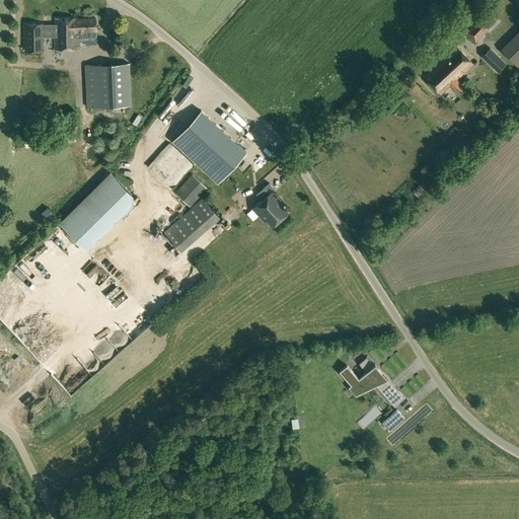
[(465,31),(476,43),(493,24),(483,14),(465,31)]
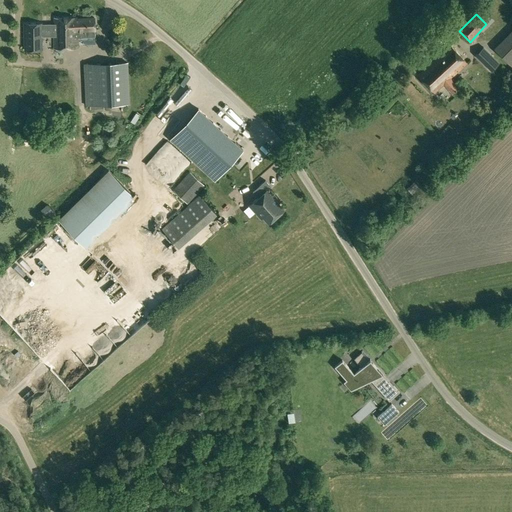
[(53,18),(54,49),(78,48),(77,37),(95,36),(94,18),(77,19),(77,18),(53,18)]
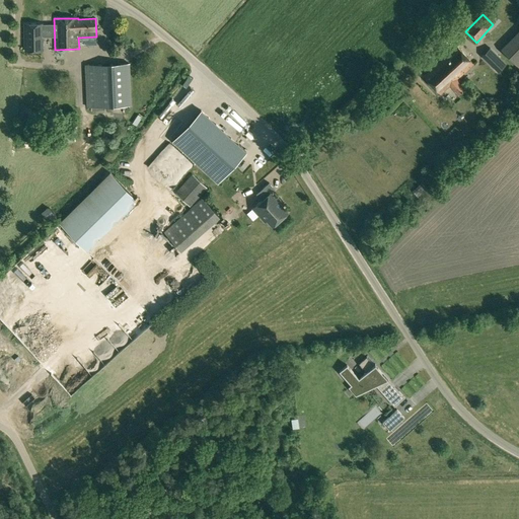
[(43,38),(55,36),(55,24),(43,24),(43,23),(24,24),(24,51),(43,51),(43,38)]
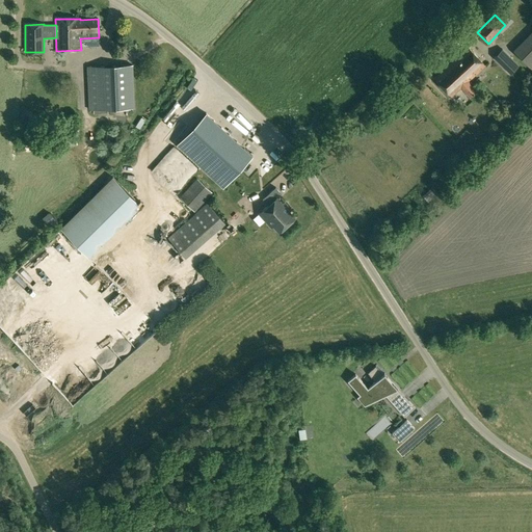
[(531,30),(513,50),(531,69),(531,30)]
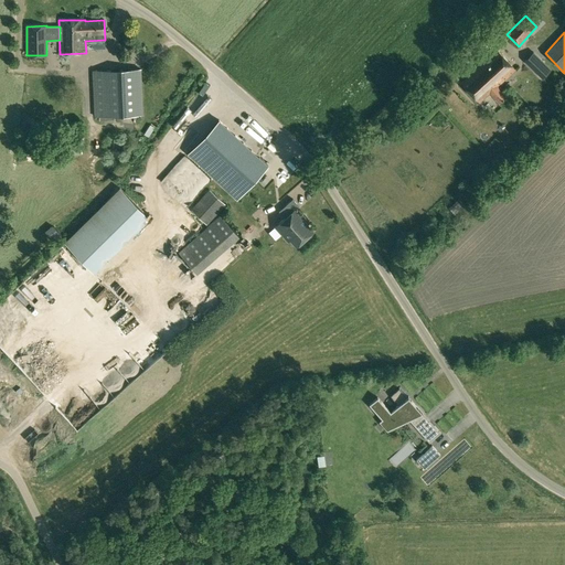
[(490,93),(499,104),(507,97),(497,86),(514,70),(497,50),(461,83),(479,103),(490,93)]
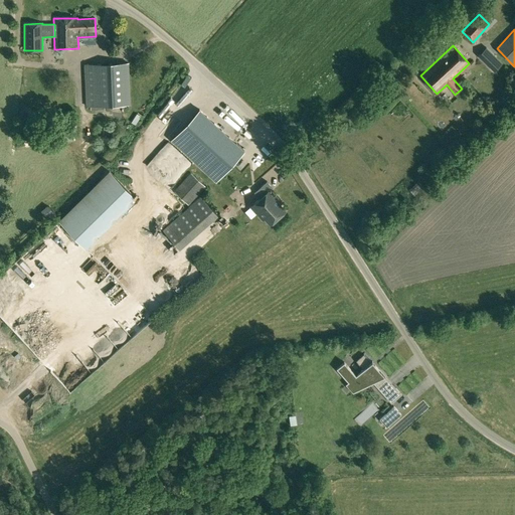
[(502,62),(486,47),(478,55),(494,71),(502,62)]
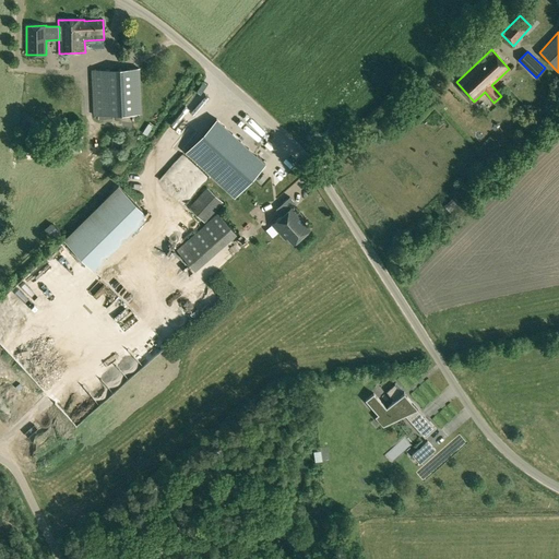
[(92,71),(93,116),(105,115),(141,113),(139,68),(103,70),(92,71)]
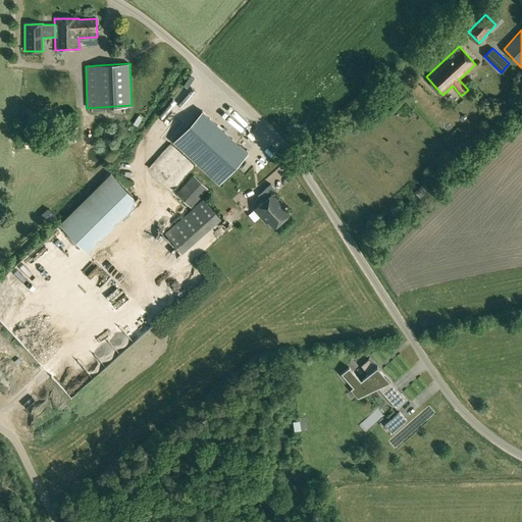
[(21,113),(35,121),(38,116),(25,107),(21,113)]
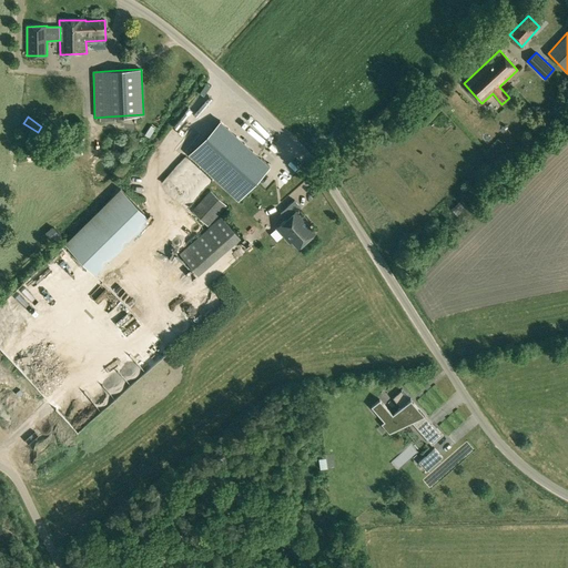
[(220,120),(188,154),(236,200),(269,165),(220,120)]
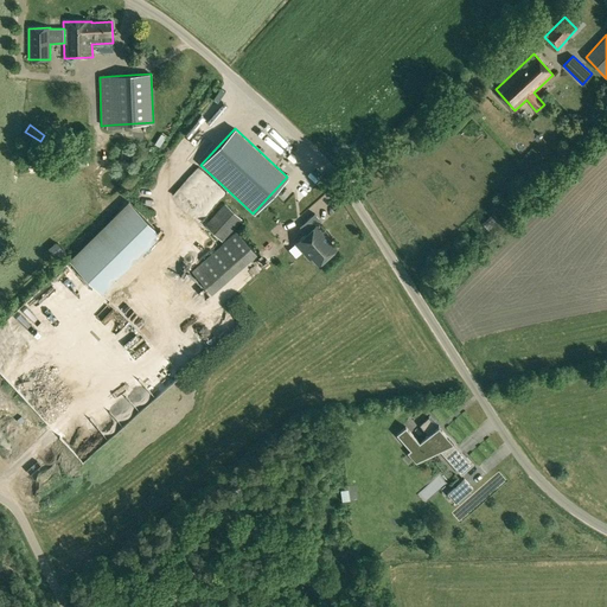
[(185,145),(195,138),(191,133),(181,140),(185,145)]
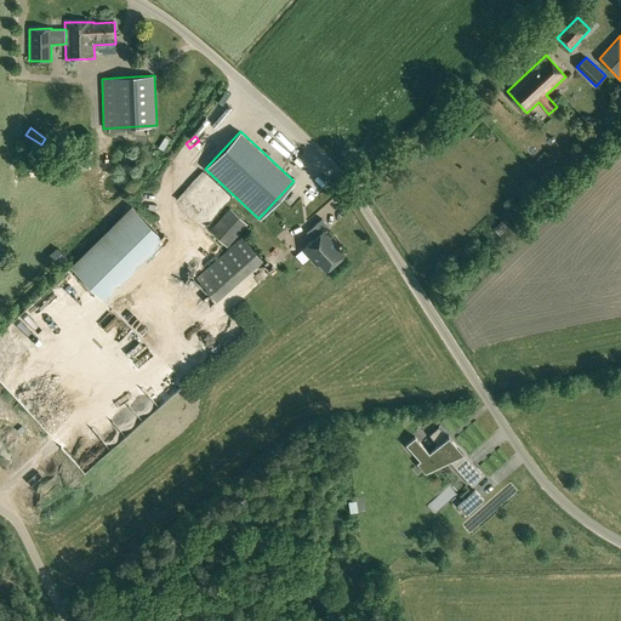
[(204,169),(177,198),(183,203),(210,175),(204,169)]
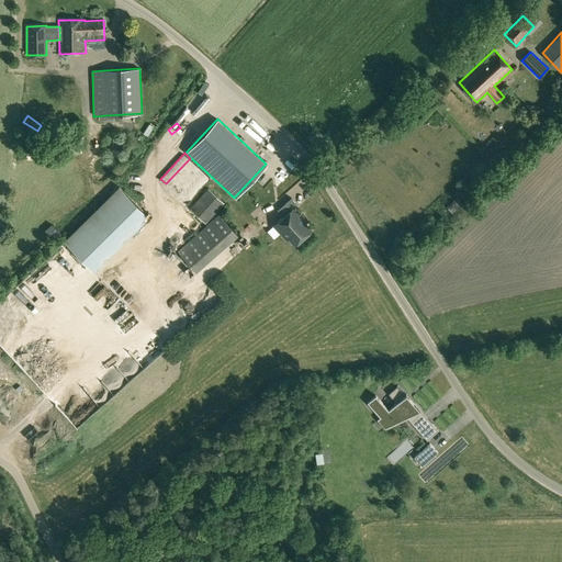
[(64,240),(94,272),(149,217),(120,186),(64,240)]
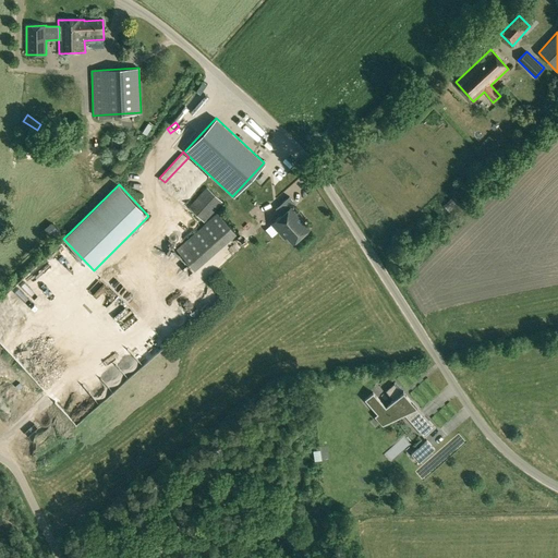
[(189,207),(205,221),(222,202),(207,186),(189,207)]
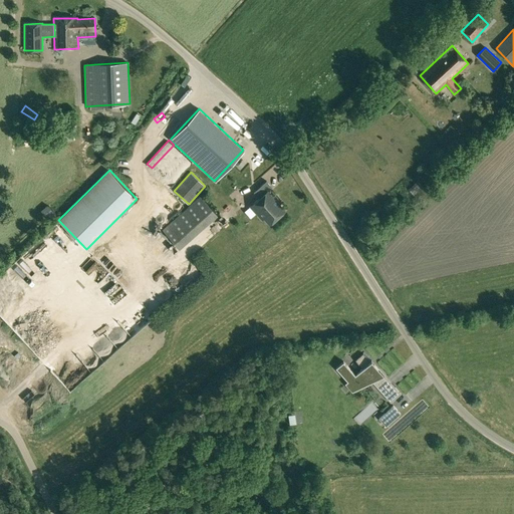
[(267,192),(272,187),(266,181),(256,190),(262,196),(252,204),(258,211),(256,213),(262,219),(264,217),(269,224),(284,210),(267,192)]
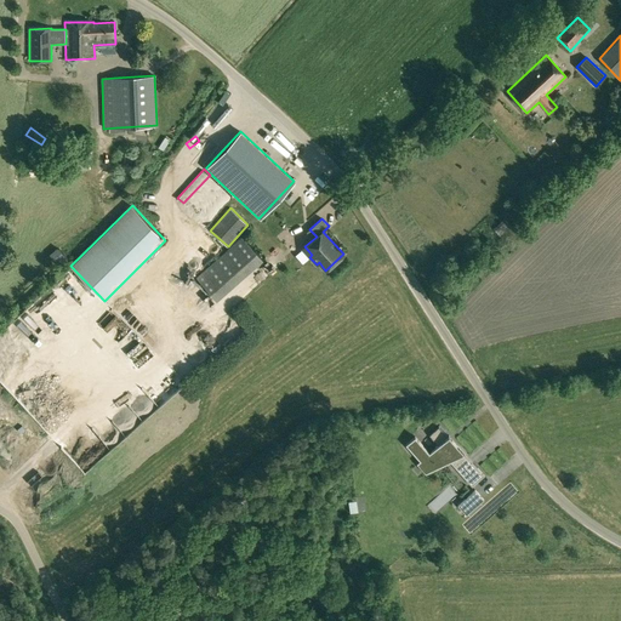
[(494,228),(500,235),(511,226),(503,218),(494,228)]
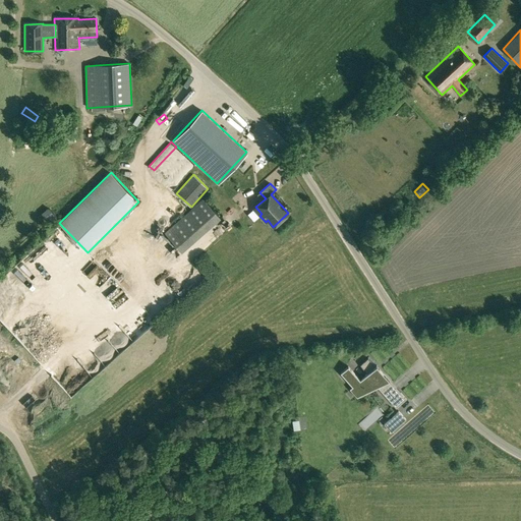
[(182,218),(163,197),(150,211),(168,230),(182,218)]
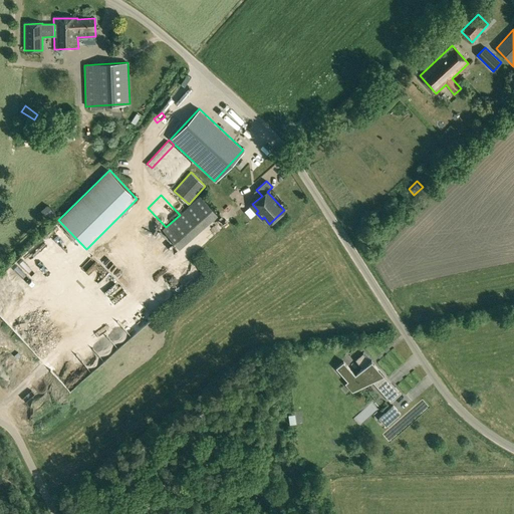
[(163,230),(180,248),(217,214),(201,196),(163,230)]
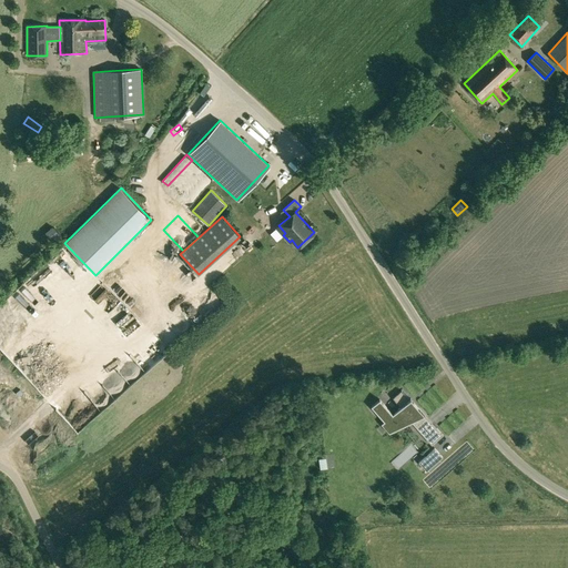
[(52,226),(46,232),(54,243),(61,237),(52,226)]
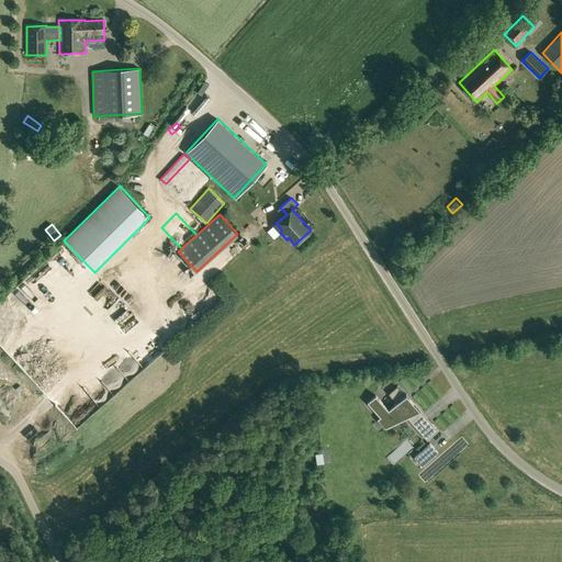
[(68,281),(74,274),(69,270),(64,277),(68,281)]
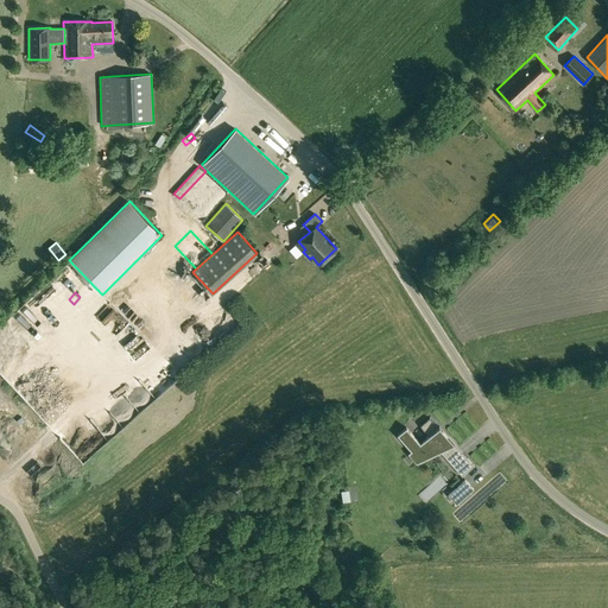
[(211,335),(204,349),(211,353),(219,339),(211,335)]
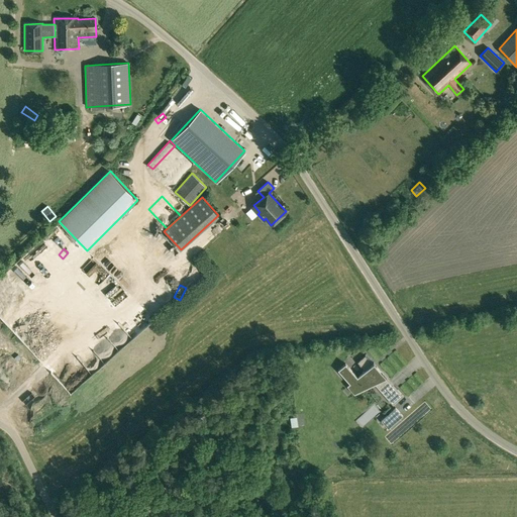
[(153,315),(169,306),(162,296),(147,305),(153,315)]
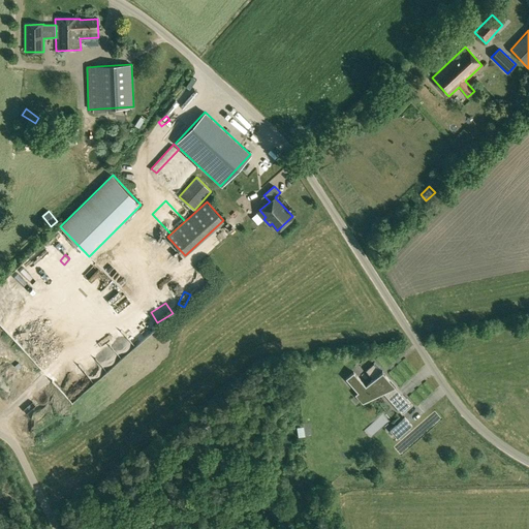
[(393,397),(392,397),(390,394),(393,392),(394,393),(398,390),(382,372),(381,372),(373,364),(366,370),(373,378),(366,384),(353,371),(346,378),(358,393),(354,395),(363,403),(382,393),(402,414),(412,405),(406,398),(399,404),(393,397)]
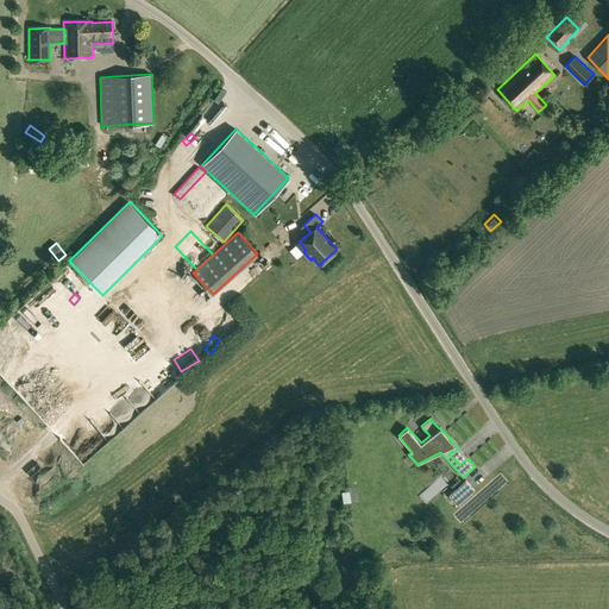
[(88,454),(82,457),(87,466),(93,464),(88,454)]
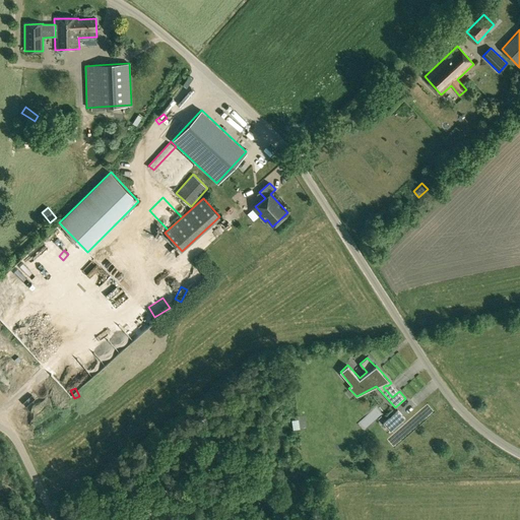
[(383,423),(390,431),(404,418),(397,410),(383,423)]
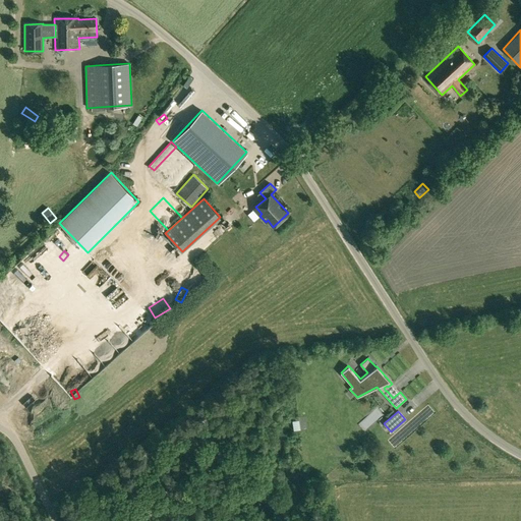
[(404,423),(402,421),(392,430),(394,432),(404,423)]
